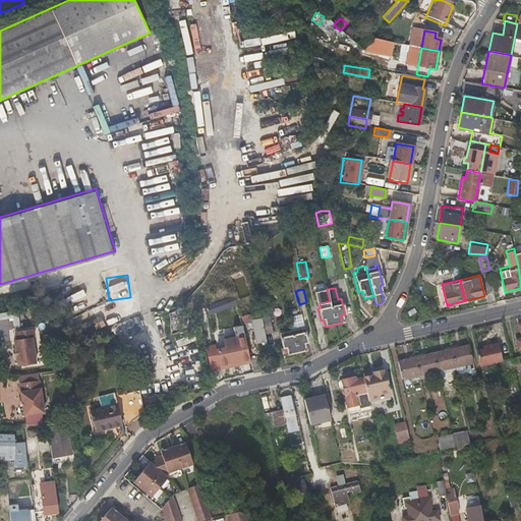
[(416,310),(413,305),(407,309),(409,314),(416,310)]
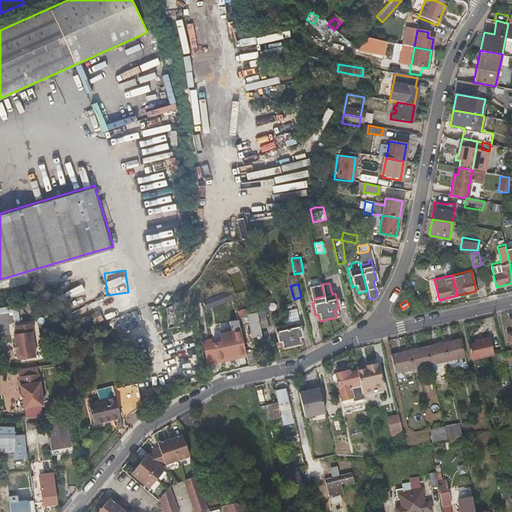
[(263,314),(256,316),(259,328),(266,326),(263,314)]
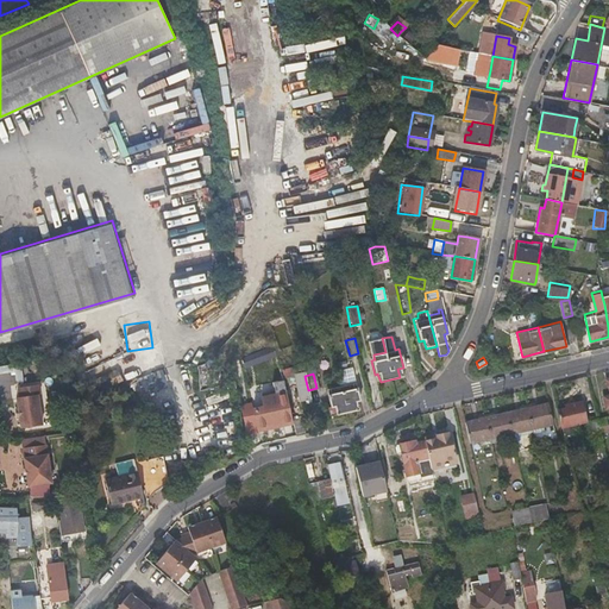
[(351,382),(340,384),(328,388),(330,395),(326,395),(330,408),(326,408),(328,416),(356,409),(355,401),(359,400),(356,388),(353,388),(351,382)]
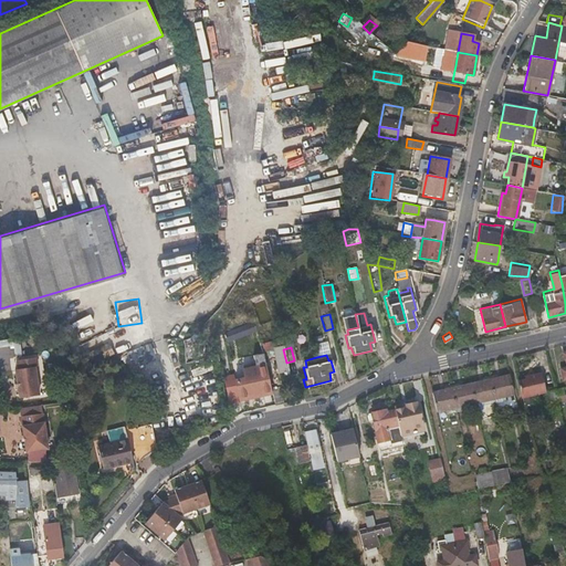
[(265,364),(222,374),(229,404),(272,394),(271,391),(265,364)]
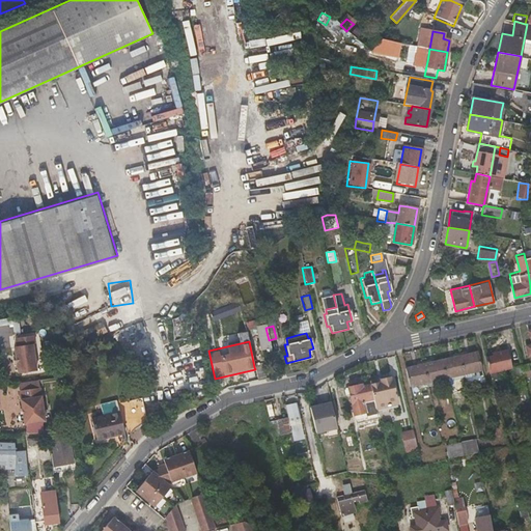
[(36,370),(33,343),(15,345),(16,356),(14,357),(15,362),(17,362),(18,372),(36,370)]
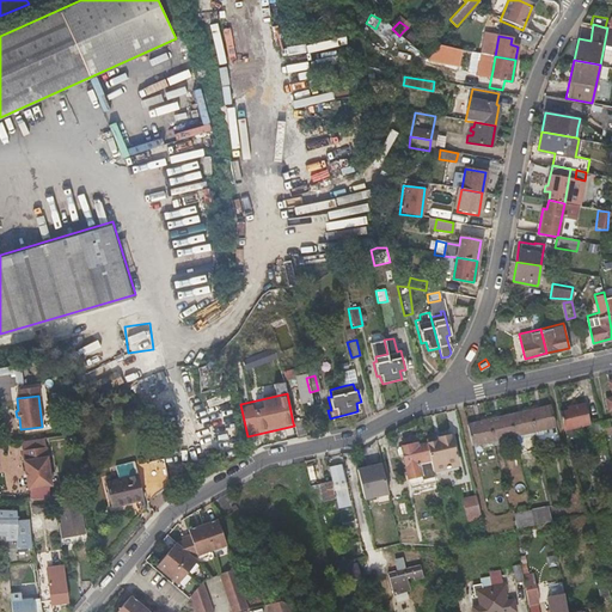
[(588,423),(586,412),(585,403),(568,407),(569,410),(561,411),(564,429),(588,423)]
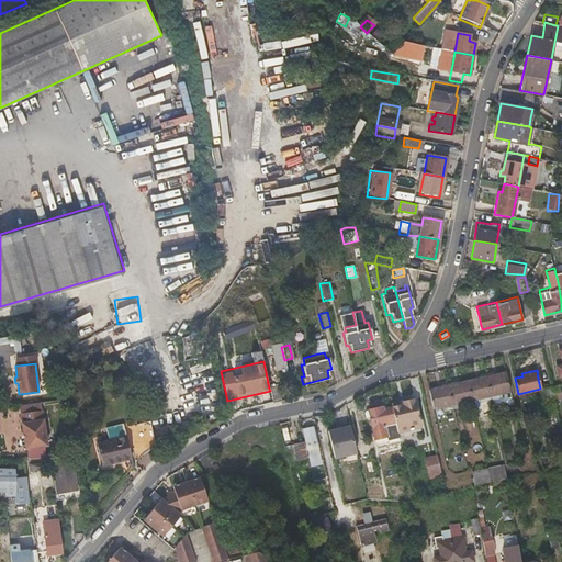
[(433,408),(471,400),(509,391),(505,372),(493,374),(486,375),(480,378),(453,383),(448,385),(440,386),(428,390),(433,408)]
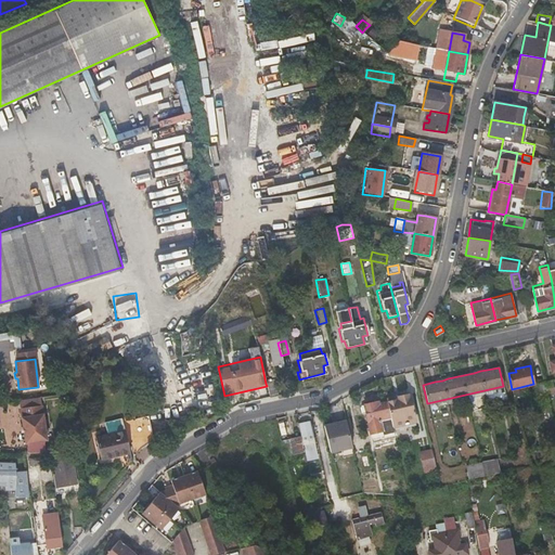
[(554,379),(544,382),(549,399),(551,409),(554,408),(554,379)]
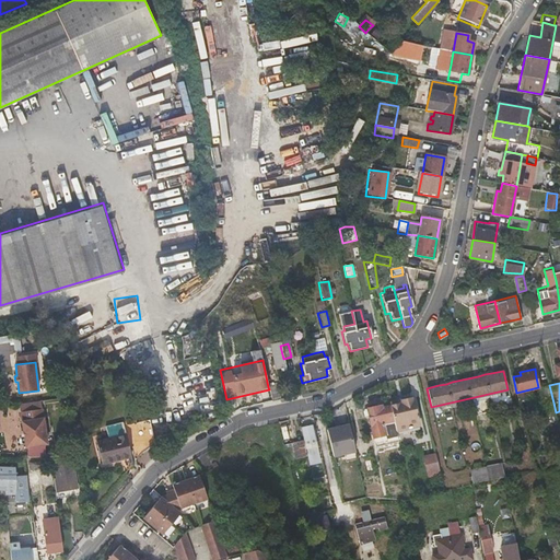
[(269,389),(272,400),(280,398),(276,385),(268,387),(269,389)]
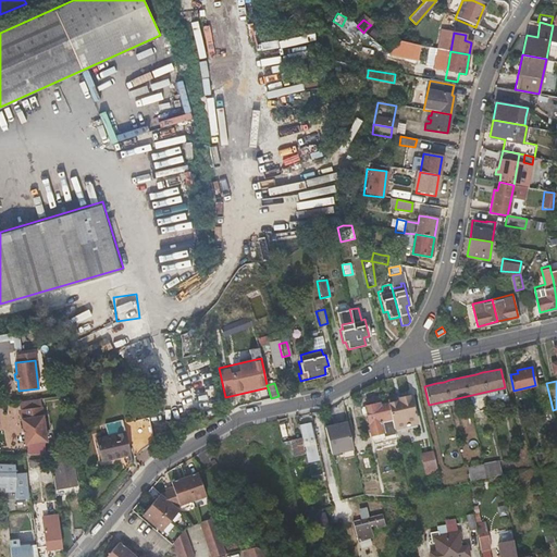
[(541,390),(540,391),(537,391),(540,403),(551,400),(546,383),(540,385),(541,390)]
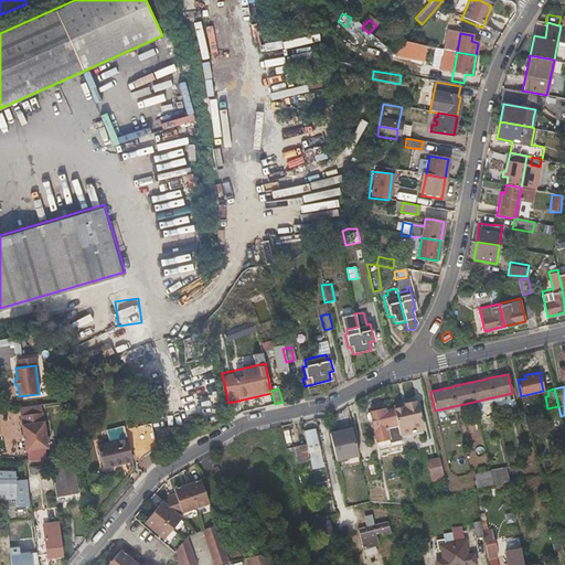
[(401,408),(393,409),(396,425),(400,439),(423,434),(415,402),(401,405),(401,408)]
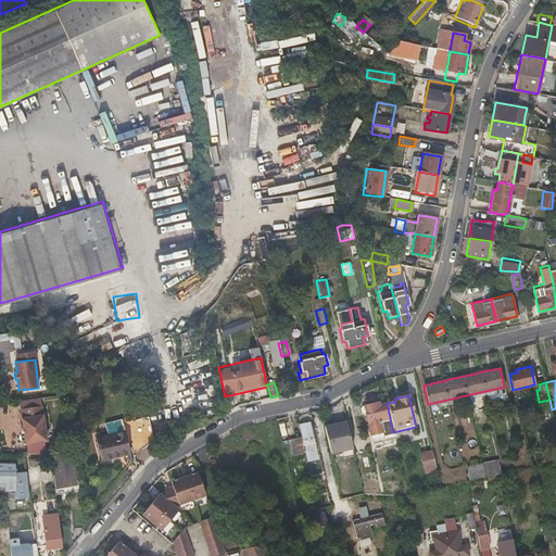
[(390,418),(387,403),(379,405),(379,402),(364,405),(365,413),(374,444),(389,441),(384,419),(390,418)]
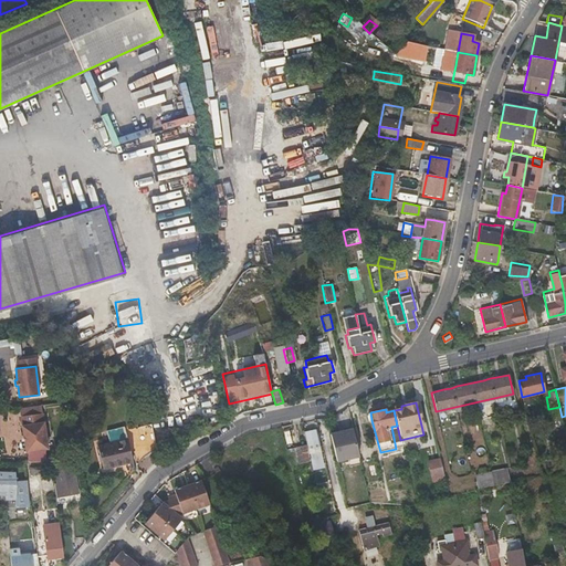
[(42,413),(20,417),(25,452),(48,450),(42,413)]
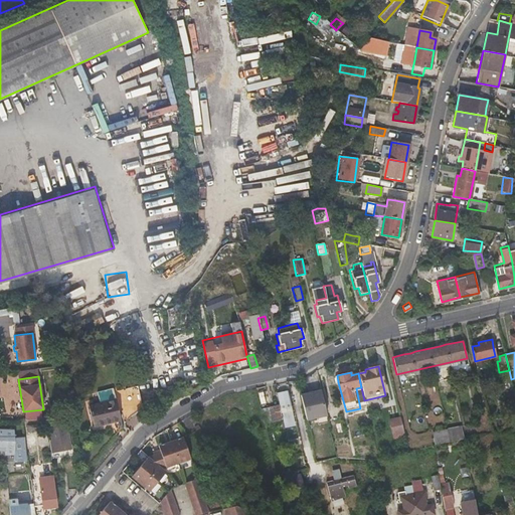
[(132,416),(144,410),(139,387),(110,393),(110,391),(98,393),(101,404),(90,407),(95,427),(106,424),(117,439),(123,432),(122,425),(126,424),(132,416)]
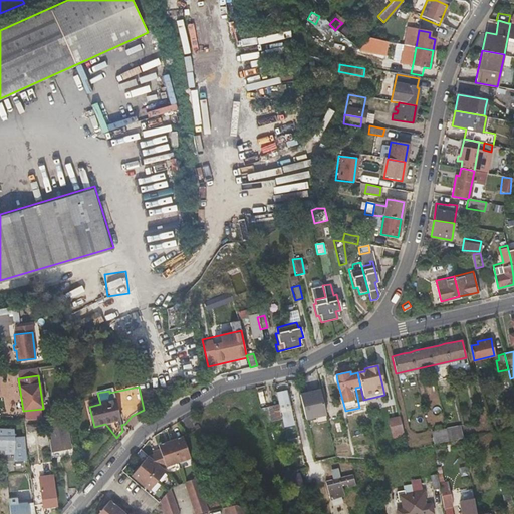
[(277,404),(259,409),(262,421),(279,417),(281,429),(294,426),(286,390),(274,393),(277,404)]
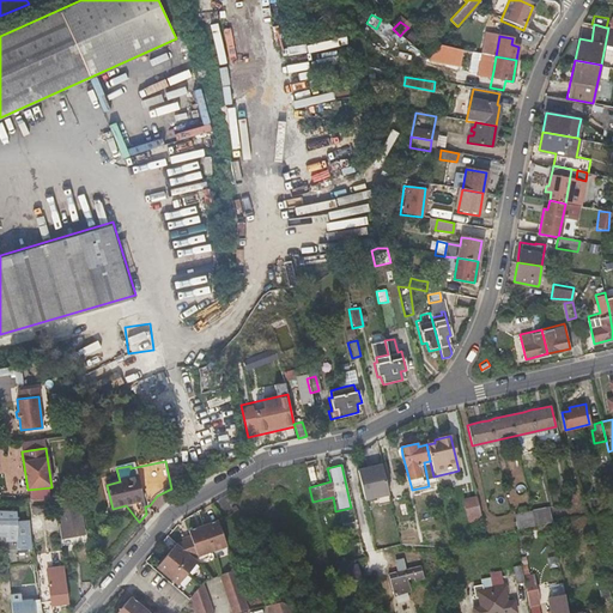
[(382,465),(353,469),(359,502),(388,497),(382,465)]
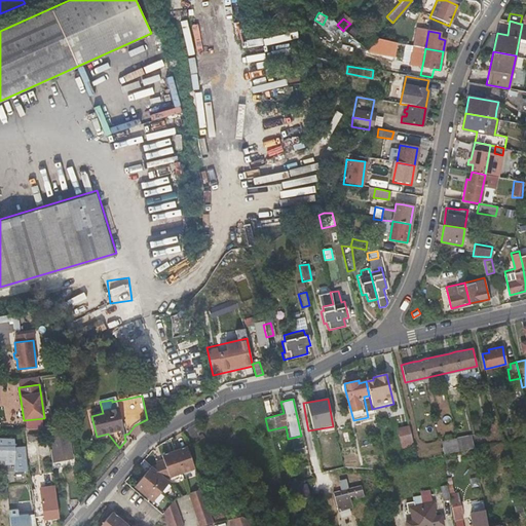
[(364,438),(378,434),(376,427),(362,430),(364,438)]
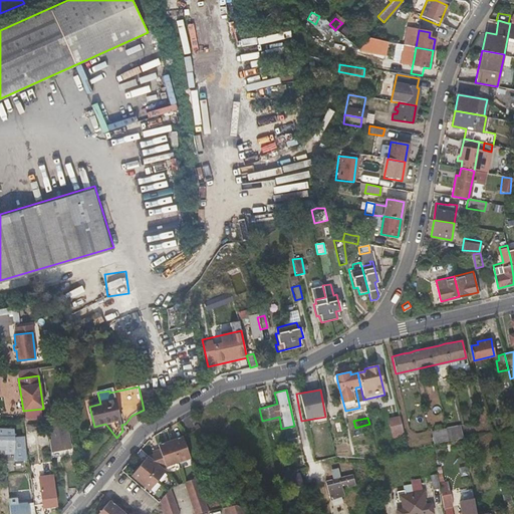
[(393,435),(399,433),(404,432),(401,419),(390,422),(393,435)]
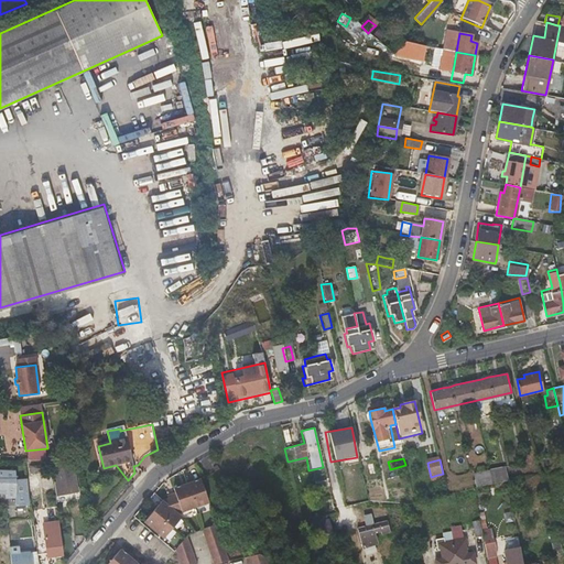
[(54,466),(55,474),(56,481),(53,483),(55,495),(76,491),(73,464),(54,466)]
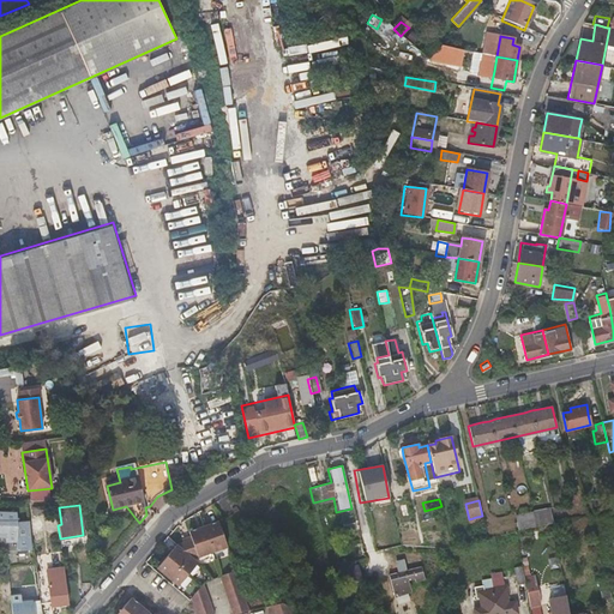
[(32,507),(32,511),(34,516),(47,513),(46,506),(32,507)]
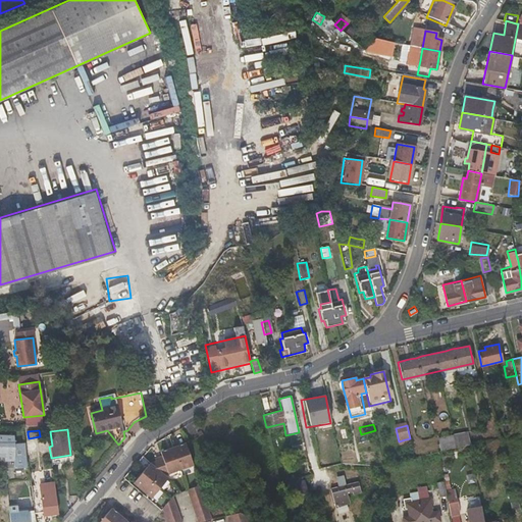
[(454,432),(456,440),(458,448),(469,446),(465,430),(454,432)]
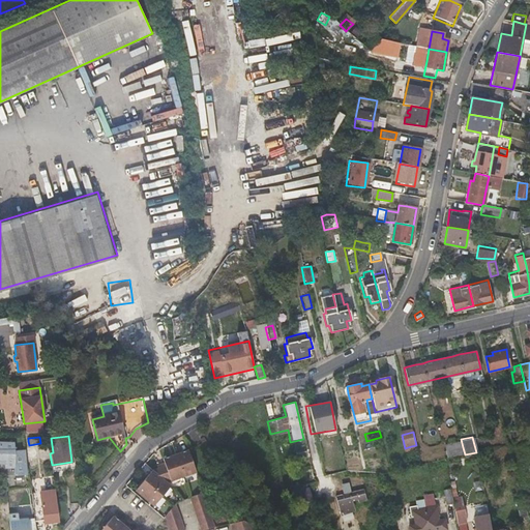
[(462,454),(460,447),(459,440),(445,443),(448,458),(462,454)]
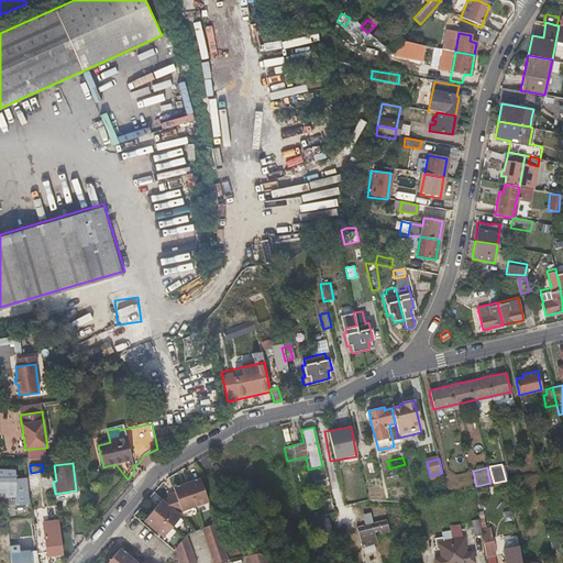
[(0,470),(0,492),(4,492),(4,496),(14,494),(15,501),(19,504),(30,503),(26,476),(15,478),(14,470),(0,470)]
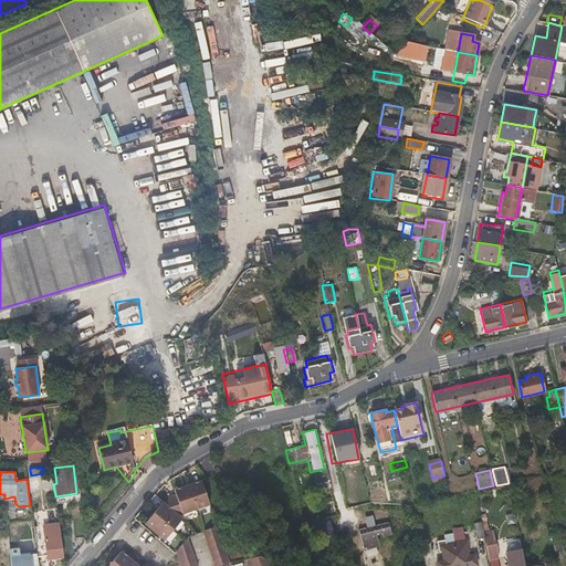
[(211,504),(203,480),(196,482),(189,484),(197,509),(211,504)]
